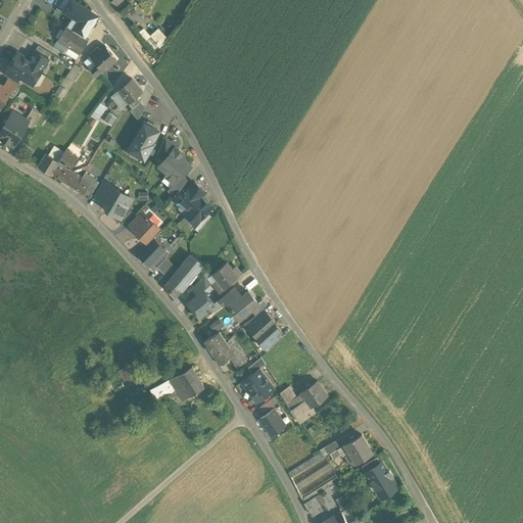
[(63,0),(59,7),(64,10),(70,0),(63,0)]
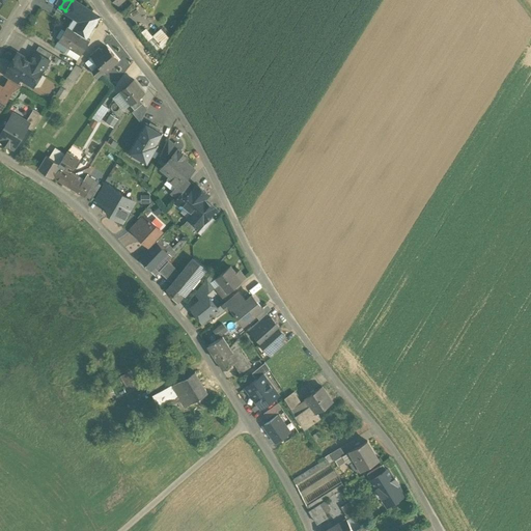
[(81,20),(74,30),(86,38),(98,20),(90,16),(92,12),(73,0),(72,0),(65,10),(81,20)]
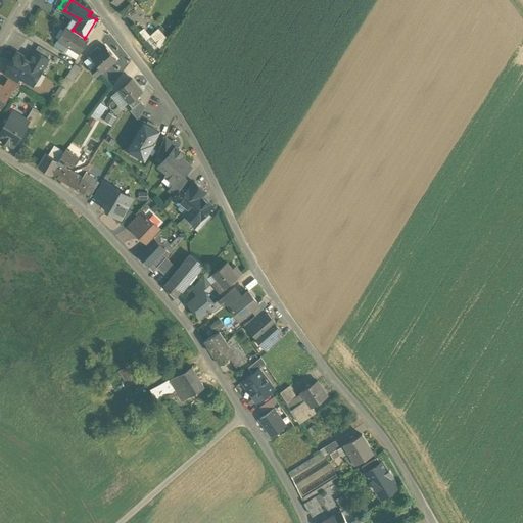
[(82,36),(76,32),(73,30),(66,27),(64,31),(59,39),(58,41),(67,46),(76,51),(80,54),(89,40),(85,38),(82,36)]
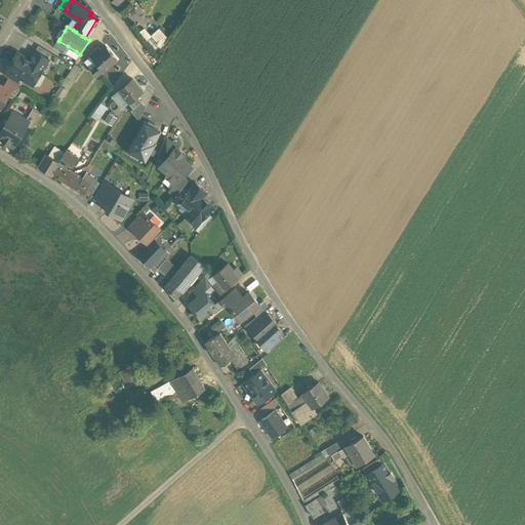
[(59,39),(65,31),(61,29),(56,37),(59,39)]
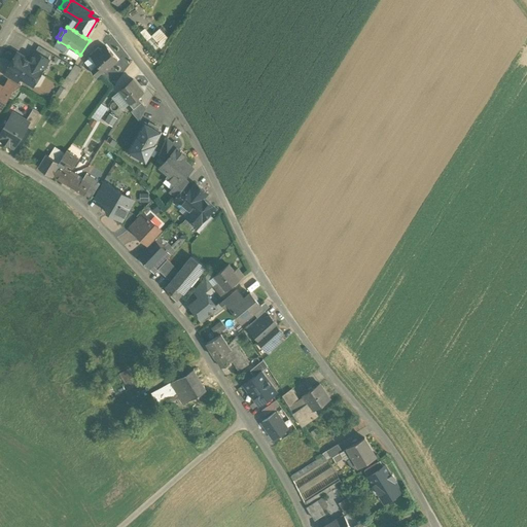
[(162,36),(155,29),(149,35),(155,41),(162,36)]
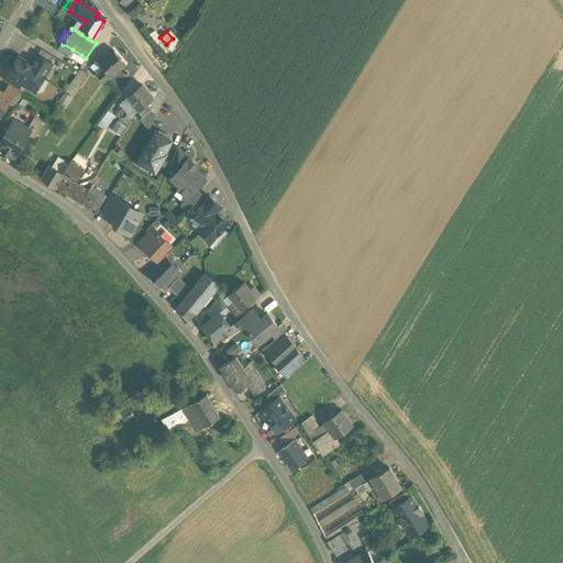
[(73,50),(63,44),(59,51),(69,56),(73,50)]
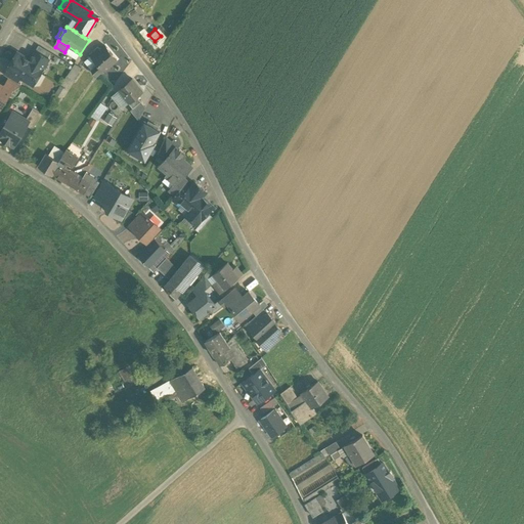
[(50,53),(38,46),(35,51),(47,58),(50,53)]
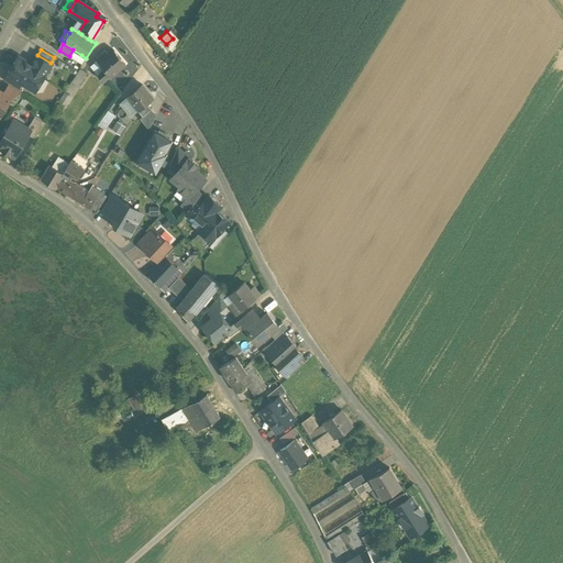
[(113,51),(107,55),(105,53),(97,59),(98,61),(106,69),(110,76),(111,77),(125,64),(113,51)]
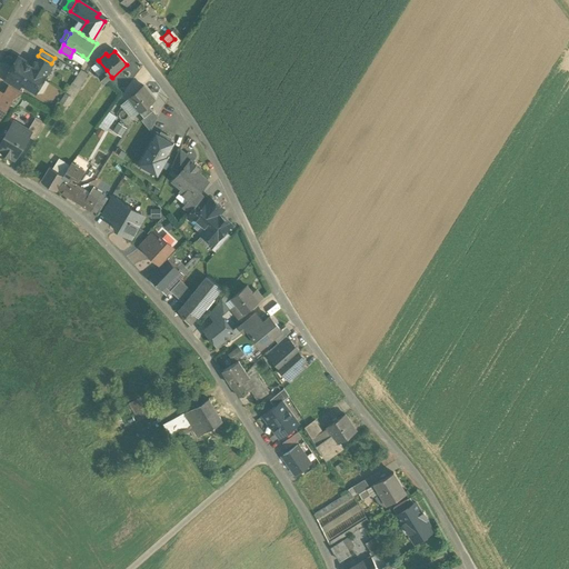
[(38,56),(31,66),(18,57),(7,76),(8,76),(22,85),(25,80),(38,89),(53,65),(51,63),(38,56)]
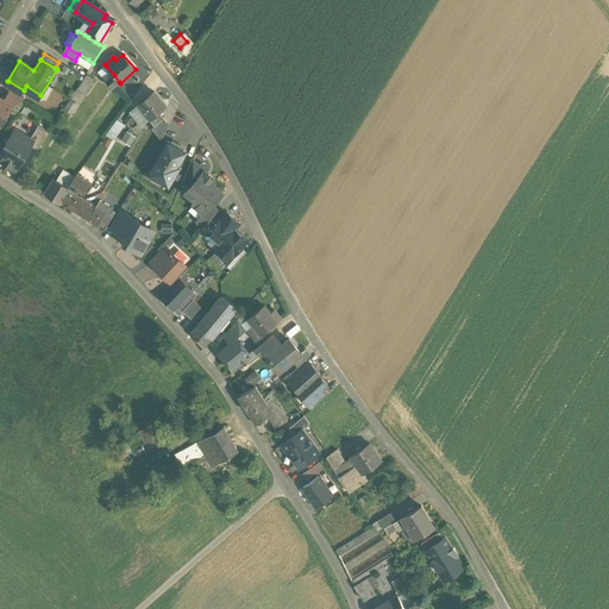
[(93,63),(88,60),(83,68),(88,70),(93,63)]
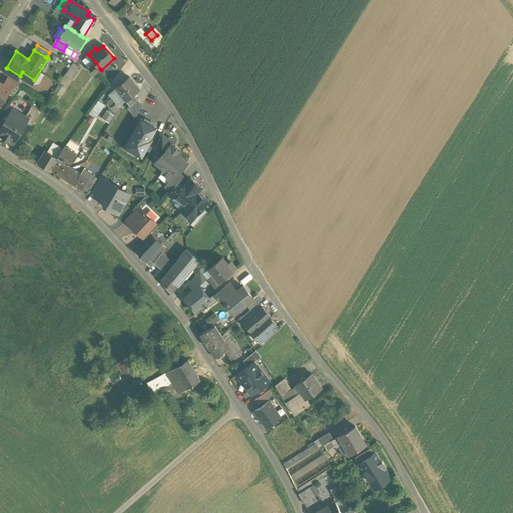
[(96,63),(89,55),(83,61),(84,62),(89,69),(96,63)]
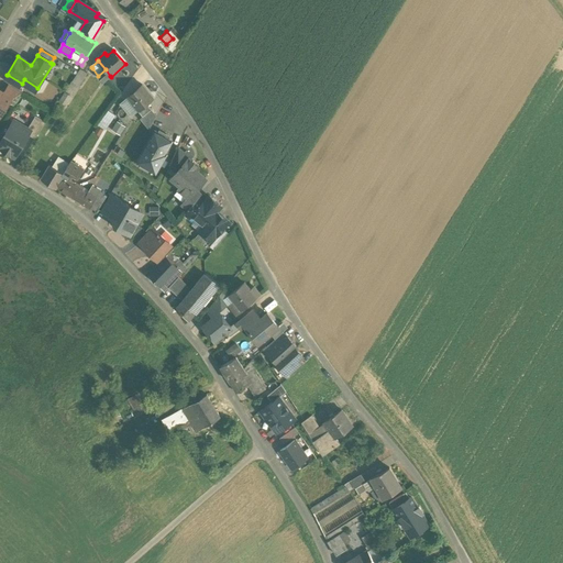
[(79,69),(72,81),(78,86),(79,87),(87,74),(79,69)]
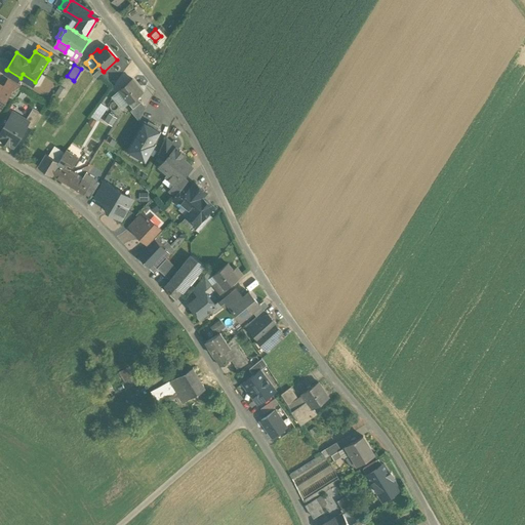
[(98,65),(91,71),(96,76),(103,71),(98,65)]
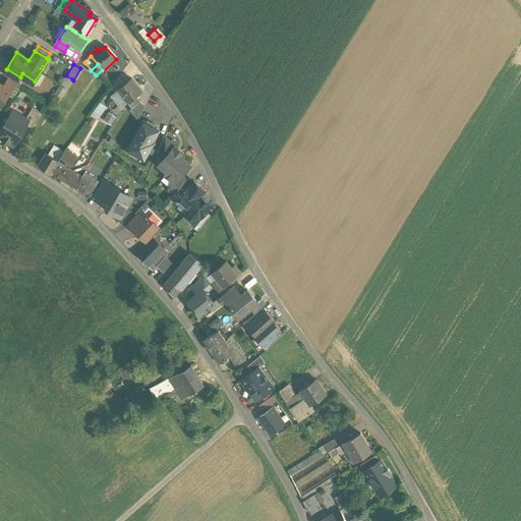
[(20,77),(7,69),(3,74),(9,78),(17,82),(20,77)]
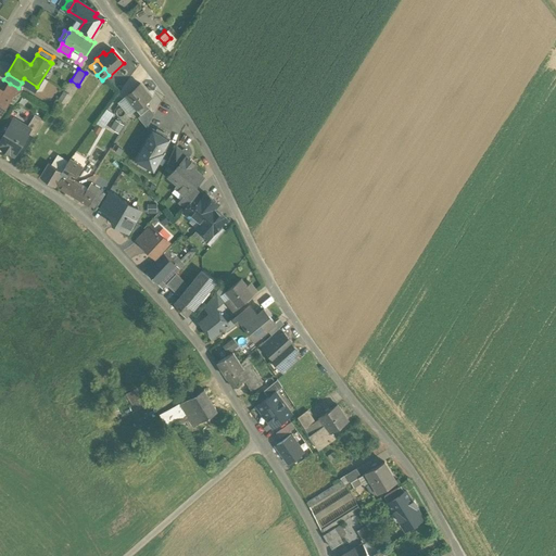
[(77,85),(71,80),(63,91),(67,93),(70,90),(73,91),(77,85)]
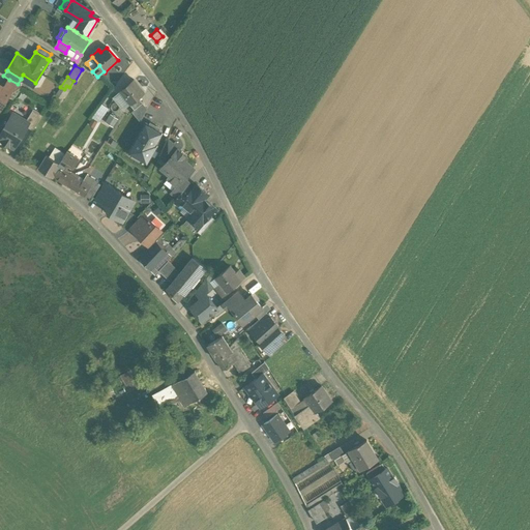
[(18,84),(9,80),(4,88),(5,88),(5,89),(10,92),(9,94),(9,95),(15,98),(22,87),(18,84)]
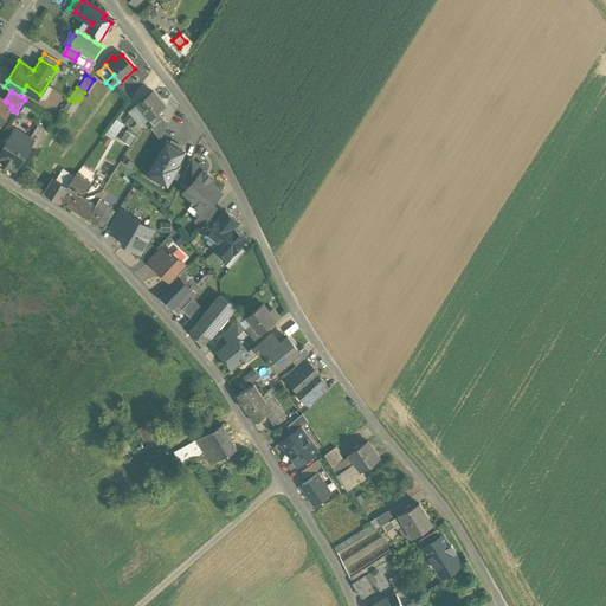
[(153,92),(137,105),(139,105),(150,120),(159,113),(166,108),(153,92)]
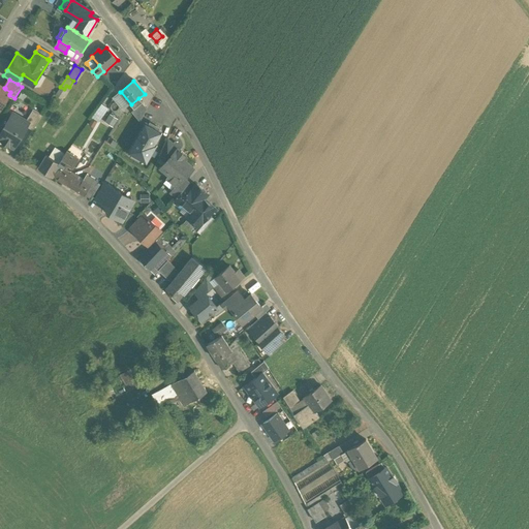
[(4,88),(0,85),(0,110),(9,95),(9,94),(10,92),(5,89),(5,88),(4,88)]
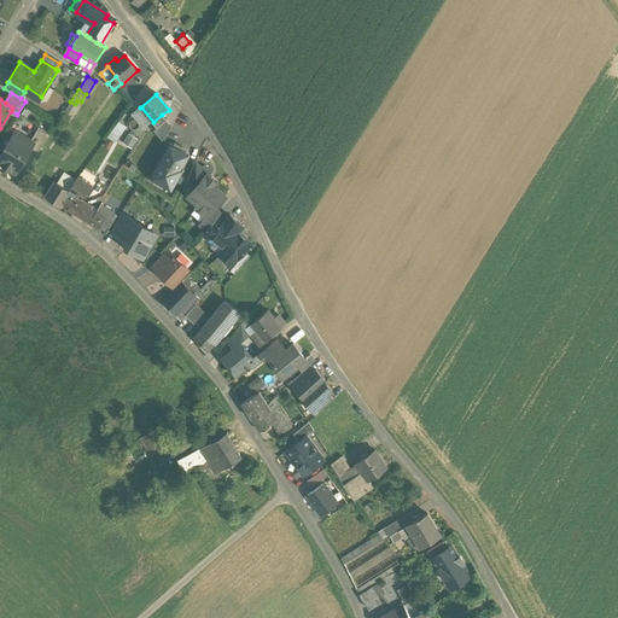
[(79,109),(70,103),(64,112),(73,117),(79,109)]
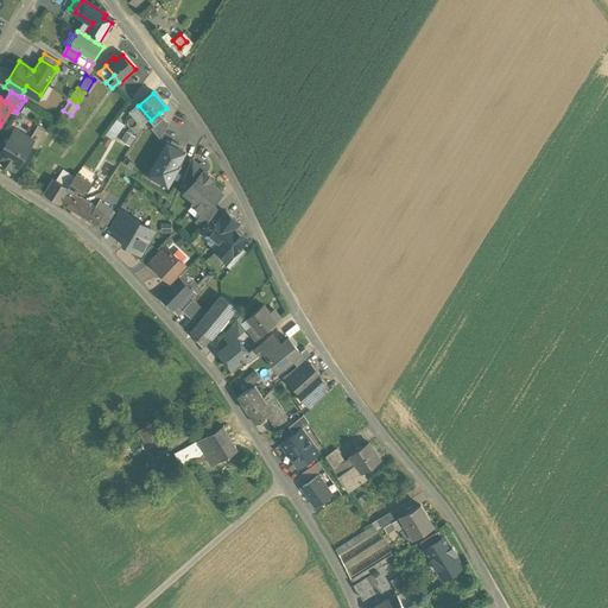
[(151,120),(139,106),(131,113),(143,126),(151,120)]
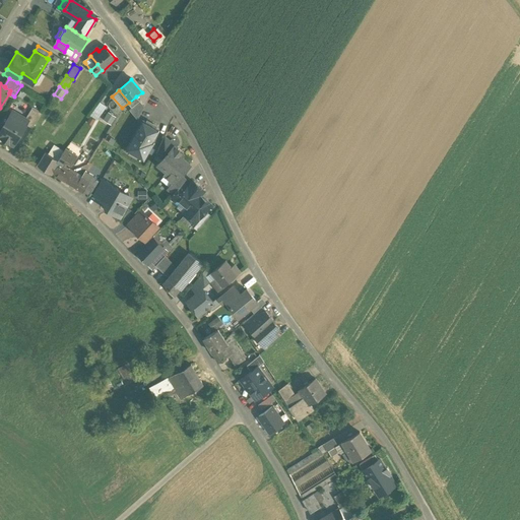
[(136,96),(129,103),(133,109),(131,111),(137,119),(144,107),(136,96)]
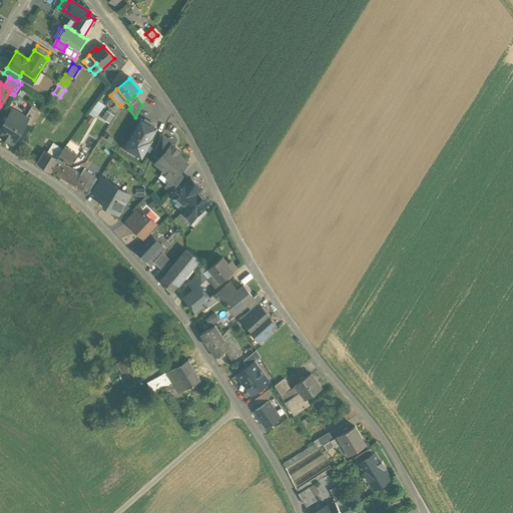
[(97,117),(103,103),(97,101),(91,115),(97,117)]
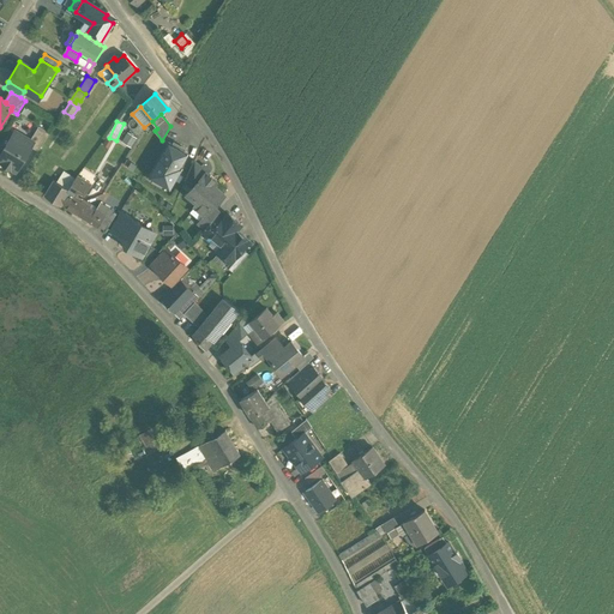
[(49,133),(38,126),(30,140),(34,143),(31,146),(38,151),(49,133)]
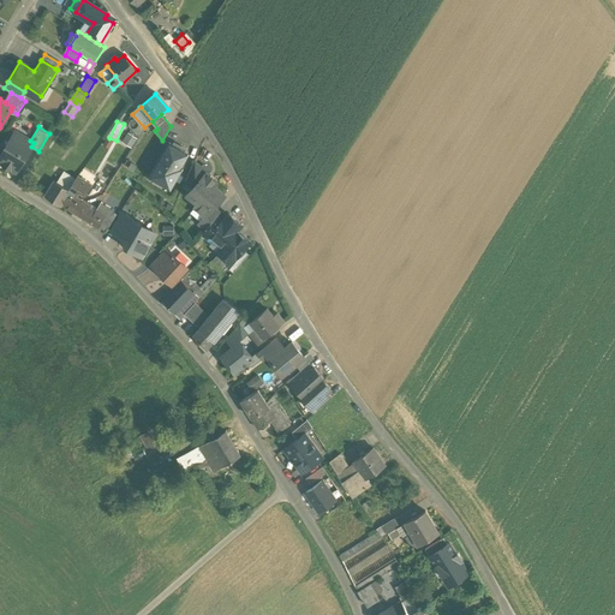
[(30,141),(15,131),(0,155),(0,160),(17,171),(31,147),(34,143),(30,141)]
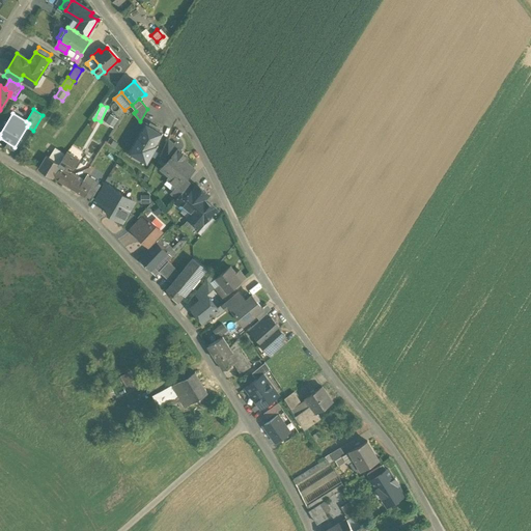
[(112,114),(107,121),(114,127),(119,119),(112,114)]
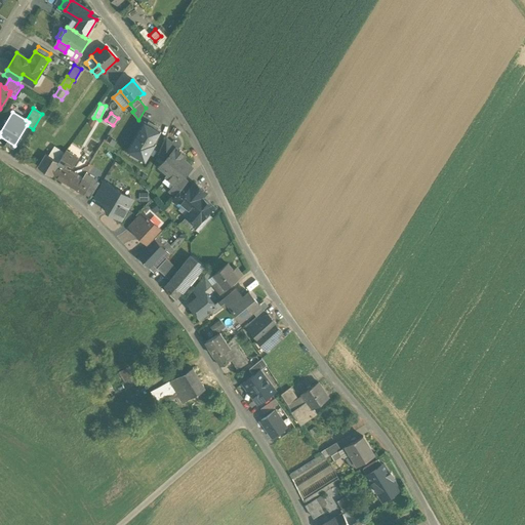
[(160,131),(145,122),(128,151),(145,161),(152,149),(152,148),(154,144),(153,143),(160,131)]
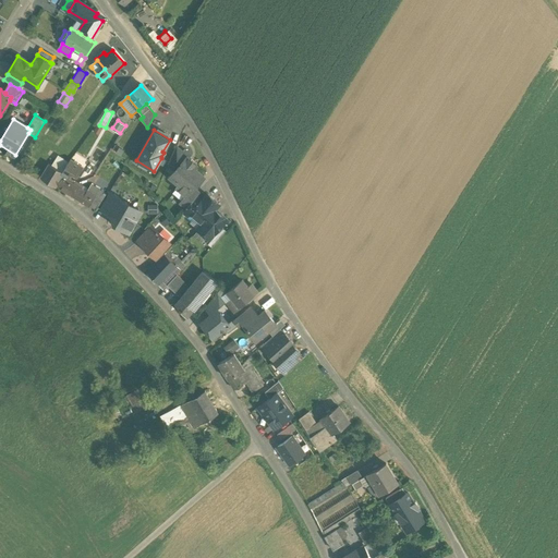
[(183,153),(176,146),(168,165),(176,170),(187,157),(189,158),(190,155),(185,150),(183,153)]
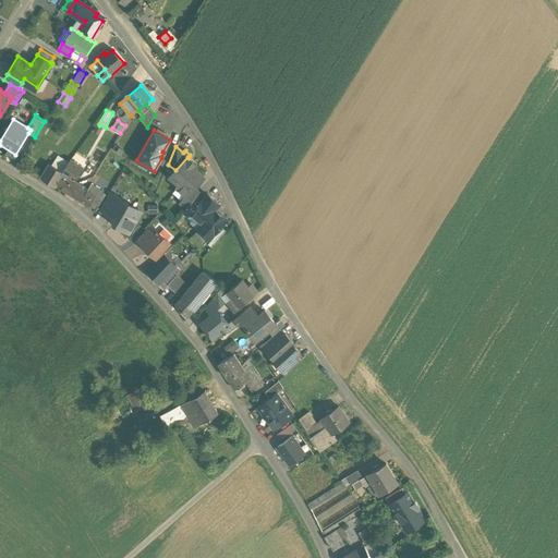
[(69,162),(58,156),(51,166),(62,172),(69,162)]
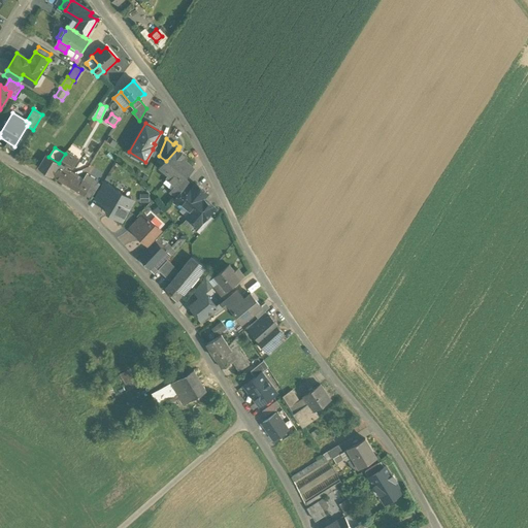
[(178,150),(177,149),(166,161),(161,167),(170,174),(167,177),(176,186),(177,186),(184,178),(193,168),(185,160),(187,157),(178,150)]
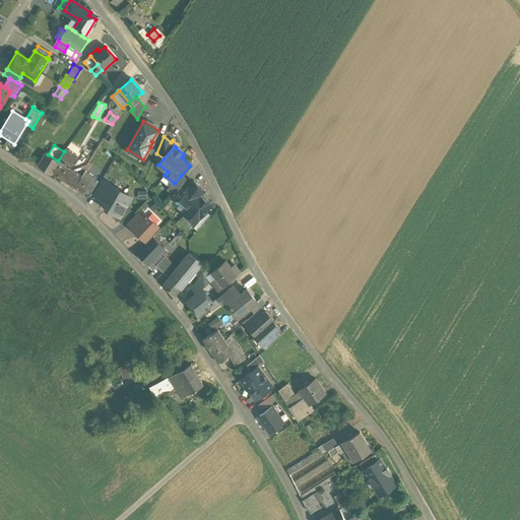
[(48,154),(45,152),(38,164),(53,174),(53,173),(58,166),(59,167),(60,165),(63,167),(67,160),(71,164),(75,156),(65,149),(64,151),(58,160),(48,154)]
